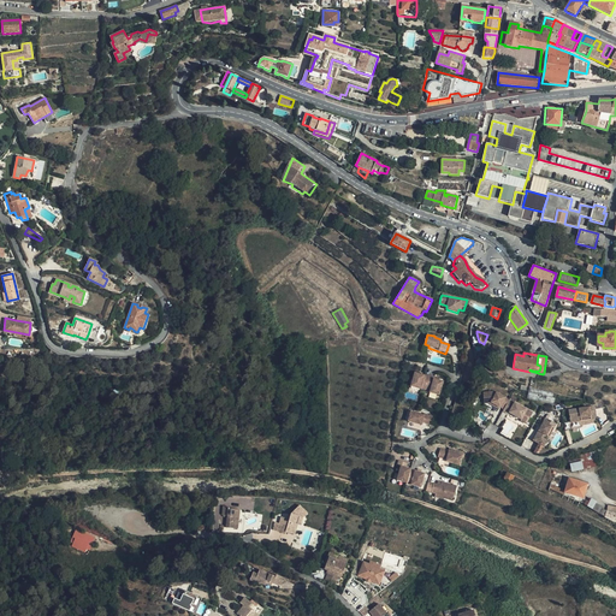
[(410,386),(426,390),(430,375),(425,374),(425,375),(415,373),(410,386)]
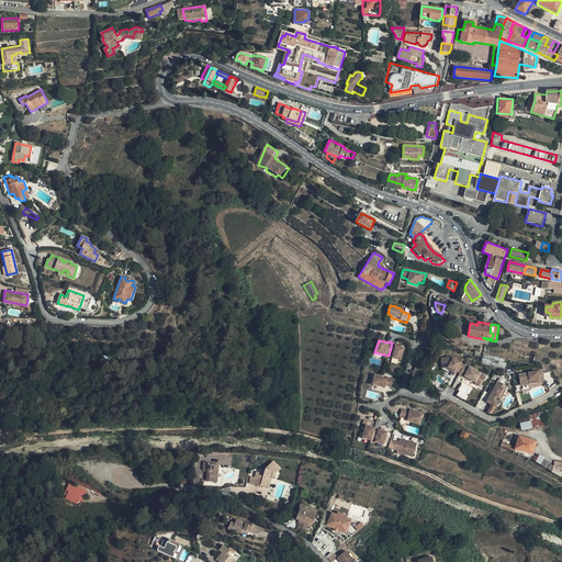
[(401,360),(404,348),(400,347),(396,346),(396,344),(392,343),(389,356),(392,357),(392,358),(401,360)]
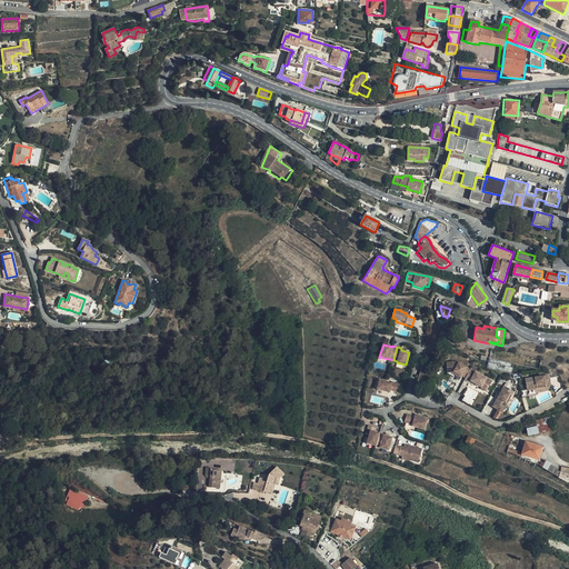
[(512,375),(516,353),(491,349),(487,369),(512,375)]
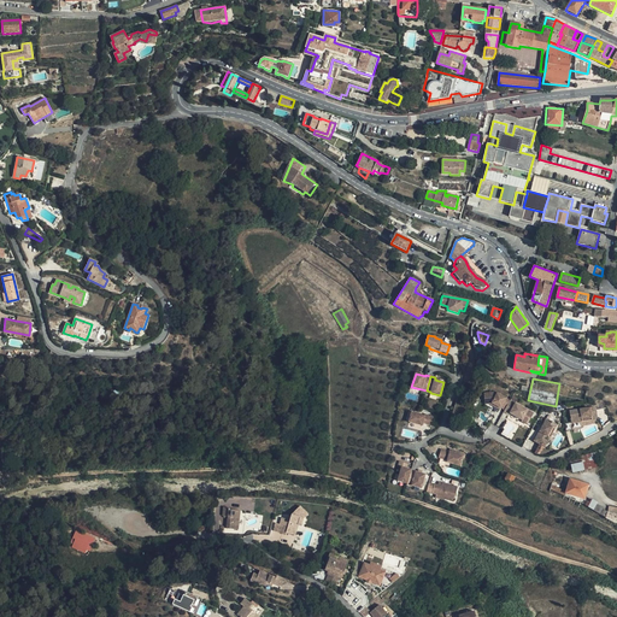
[(507,405),(511,400),(497,392),(485,393),(486,403),(494,401),(503,406),(504,403),(507,405)]
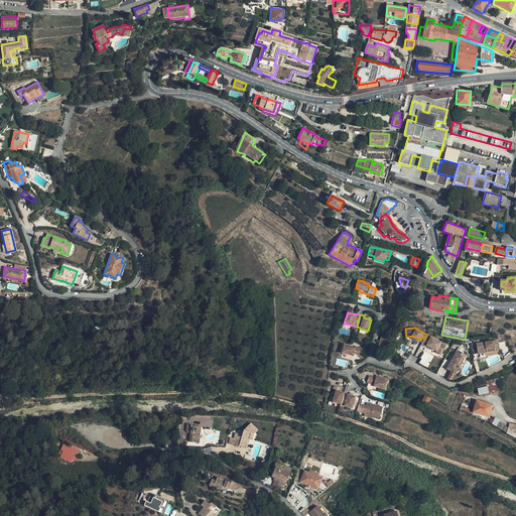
[(432,337),(427,335),(424,339),(422,344),(426,347),(427,345),(437,351),(436,352),(441,355),(446,346),(432,337)]
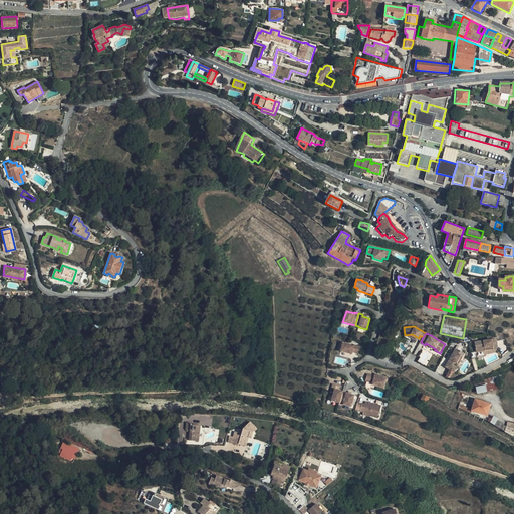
[(487,340),(476,342),(475,342),(476,350),(484,348),(485,351),(489,350),(497,349),(495,339),(487,340)]
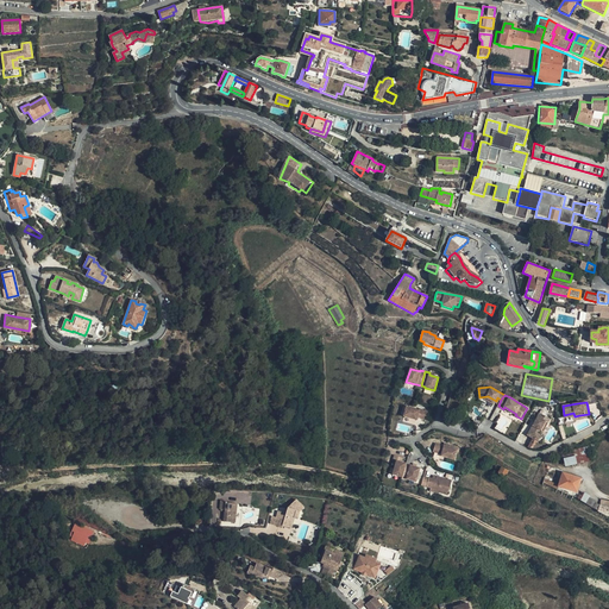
[(425,420),(427,412),(419,409),(419,410),(406,407),(403,416),(416,420),(416,418),(425,420)]
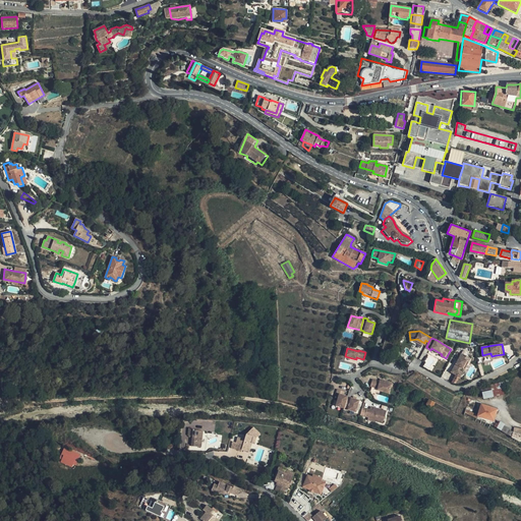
[(462,354),(451,372),(460,378),(470,359),(462,354)]
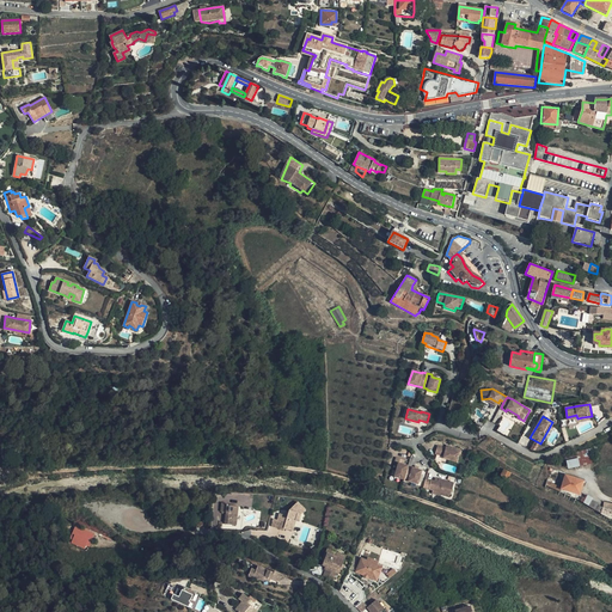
[(445,448),(438,446),(435,454),(442,457),(442,458),(456,463),(458,453),(445,450),(445,448)]
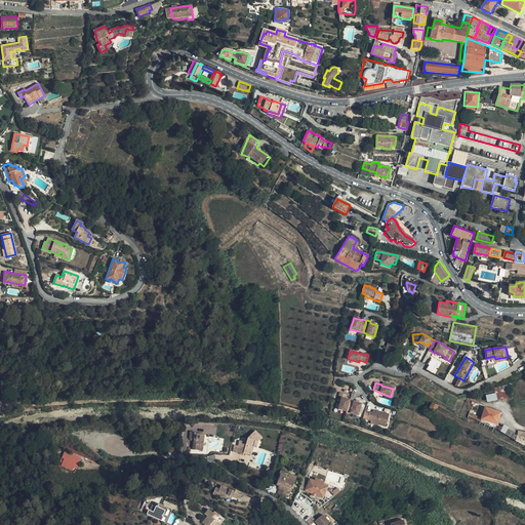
[(485,396),(487,402),(510,397),(507,385),(494,388),(495,394),(485,396)]
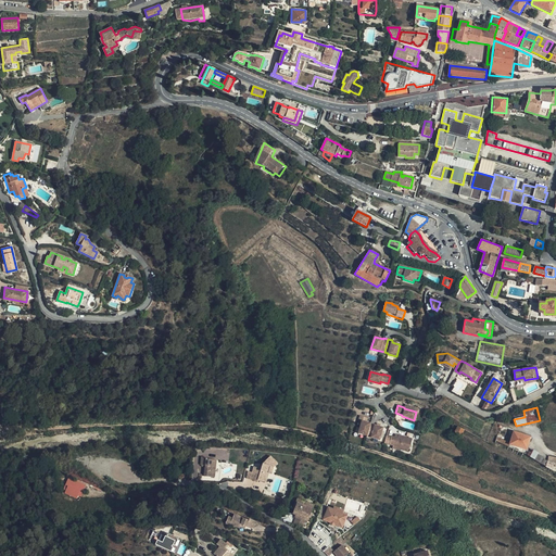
[(366,434),(369,425),(369,424),(365,421),(366,418),(358,416),(357,420),(358,420),(361,421),(359,425),(357,432),(366,434)]
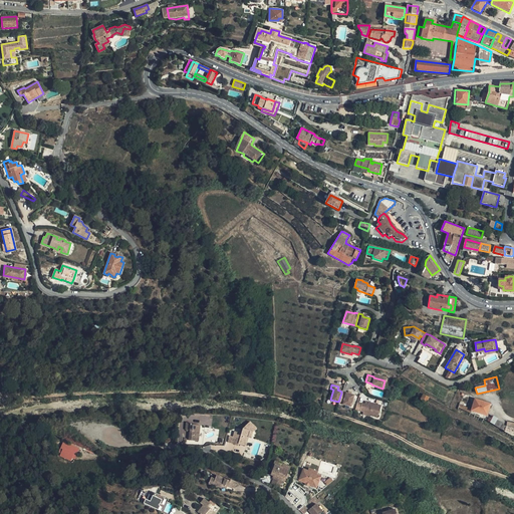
[(352,396),(341,393),(338,402),(337,405),(341,406),(342,405),(349,407),(352,396)]
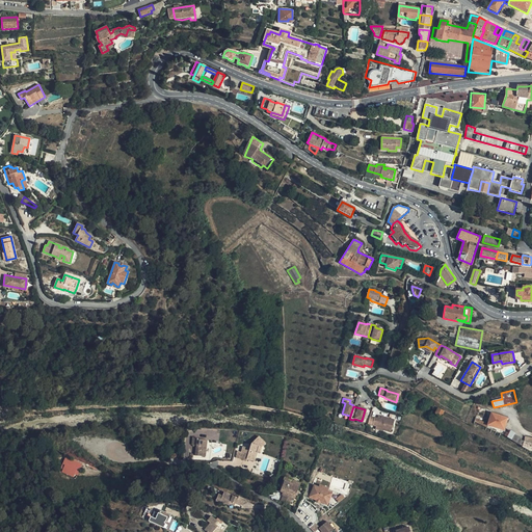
[(444,411),(437,408),(435,413),(435,415),(441,418),(444,411)]
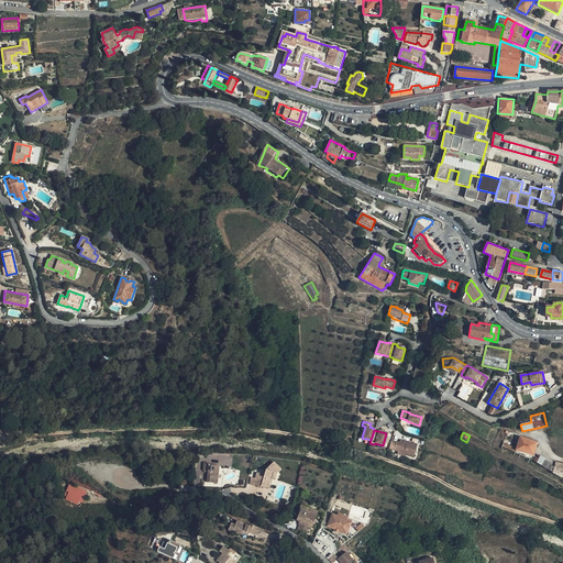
[(517,449),(516,450),(532,455),(534,446),(536,443),(520,438),(517,449)]
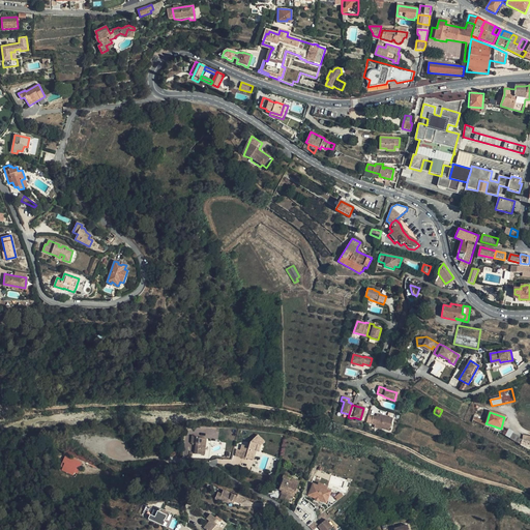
[(370,416),(367,423),(373,424),(380,427),(379,429),(388,432),(391,419),(379,415),(378,418),(375,417),(370,416)]
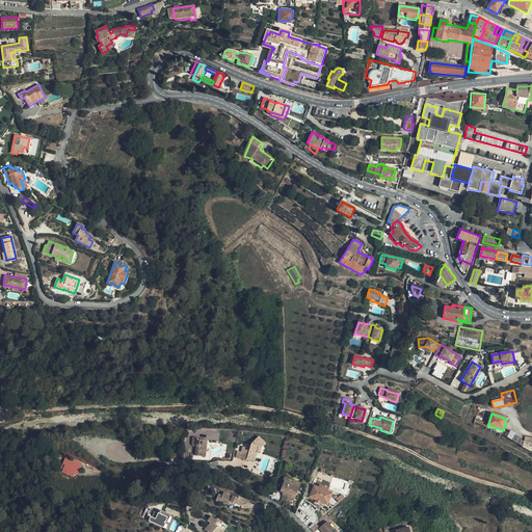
[(478,420),(477,423),(486,428),(501,434),(511,440),(514,434),(508,430),(511,425),(505,422),(503,430),(487,425),(488,424),(478,420)]
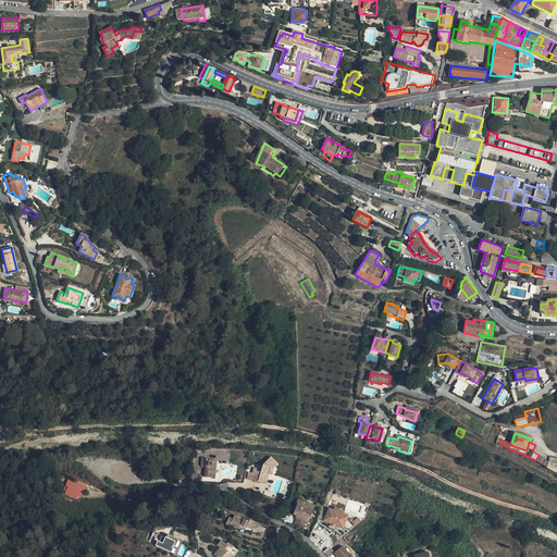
[(539,455),(535,460),(542,465),(545,460),(545,459),(539,455)]
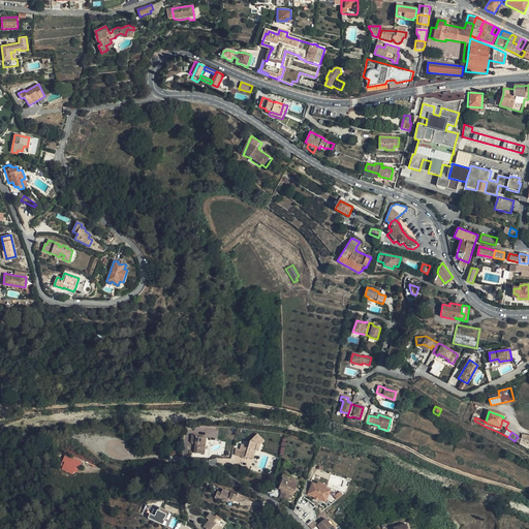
[(239,455),(239,457),(245,459),(246,457),(253,459),(255,450),(257,444),(260,445),(263,441),(257,435),(250,441),(249,445),(247,444),(246,445),(242,444),(240,449),(237,448),(235,454),(239,455)]
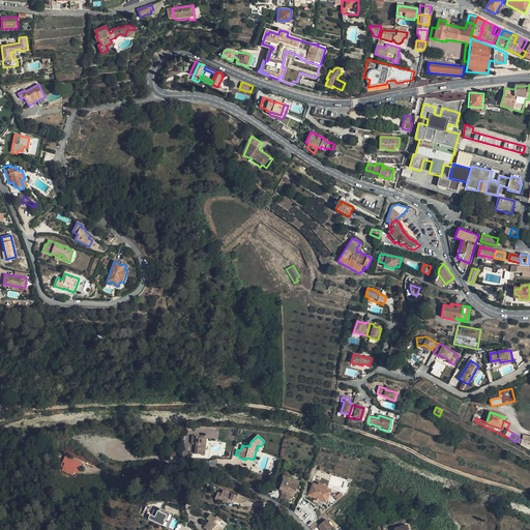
[(205,455),(206,439),(197,438),(196,444),(195,454),(205,455)]
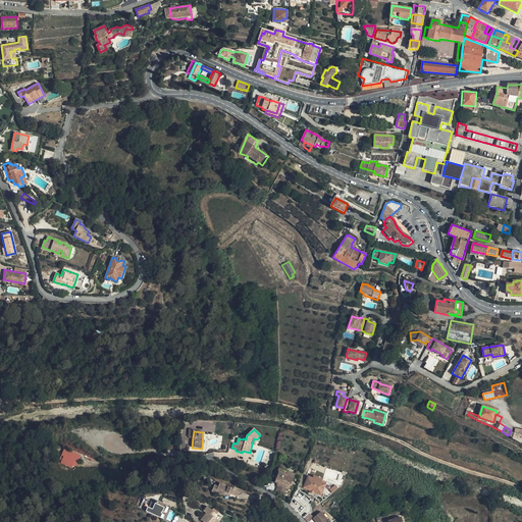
[(521,442),(521,435),(514,433),(512,438),(520,442),(521,442)]
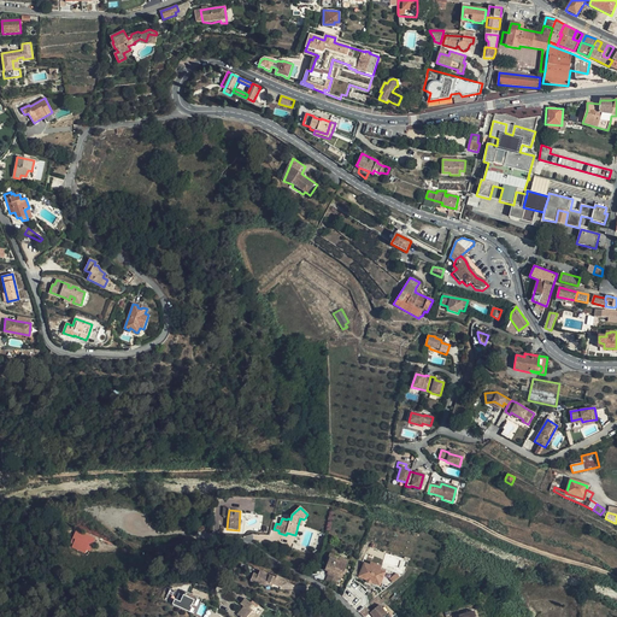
[(77,532),(72,544),(90,551),(95,540),(77,532)]
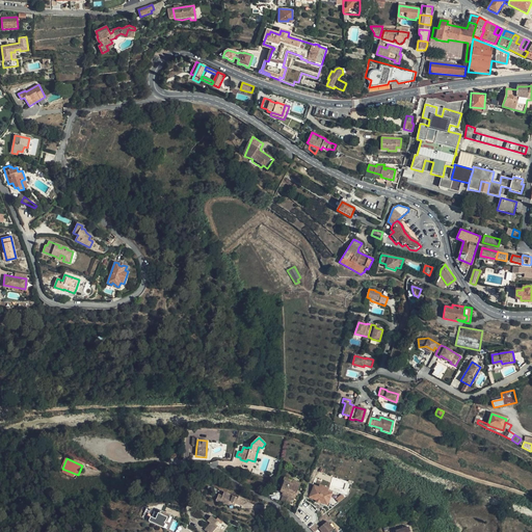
[(292,486),(297,489),(300,482),(291,478),(285,476),(283,482),(292,486)]
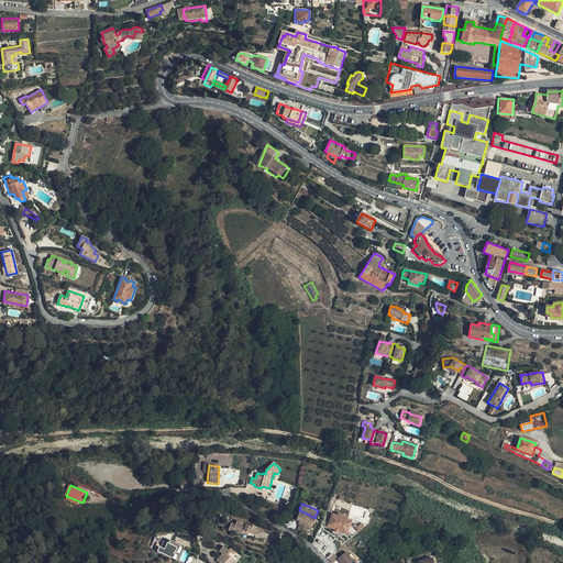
[(315,520),(315,518),(309,515),(299,510),(298,511),(308,516),(315,520)]
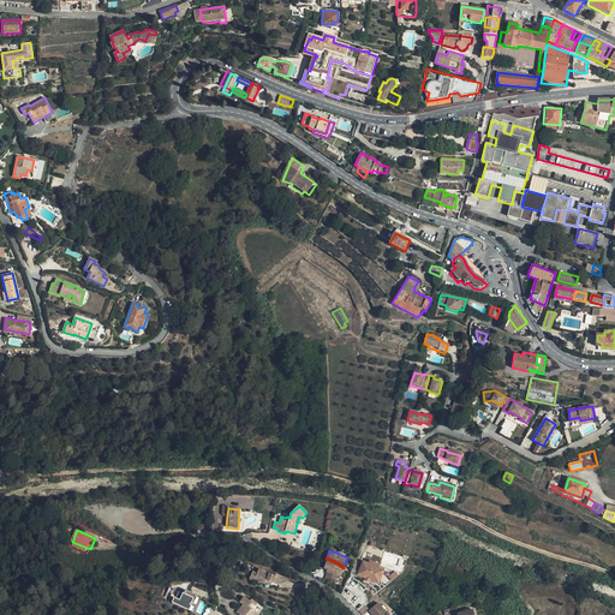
[(340,577),(344,568),(336,563),(326,559),(324,561),(326,562),(323,571),(340,577)]
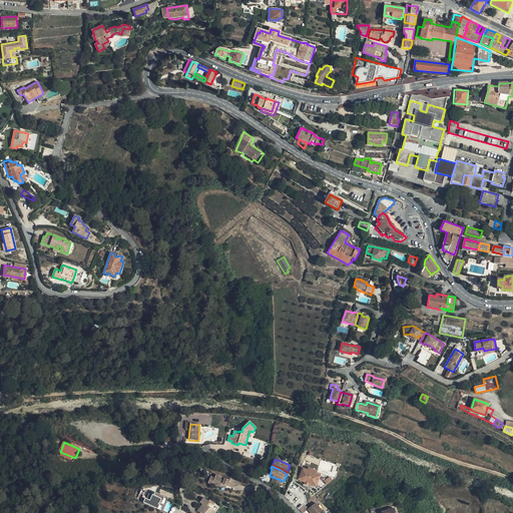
[(308,470),(303,468),(297,480),(316,488),(321,476),(316,474),(317,471),(309,467),(308,470)]
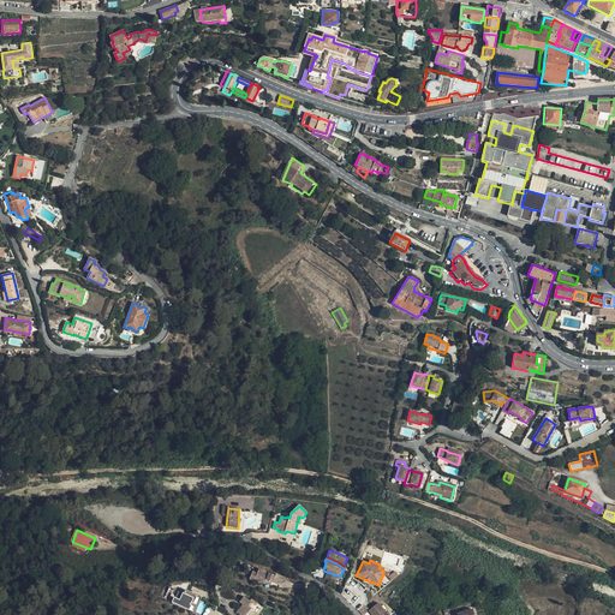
[(254,572),(249,580),(269,586),(270,581),(280,586),(282,578),(276,574),(275,577),(269,574),(269,573),(260,569),(256,577),(257,573),(254,572)]
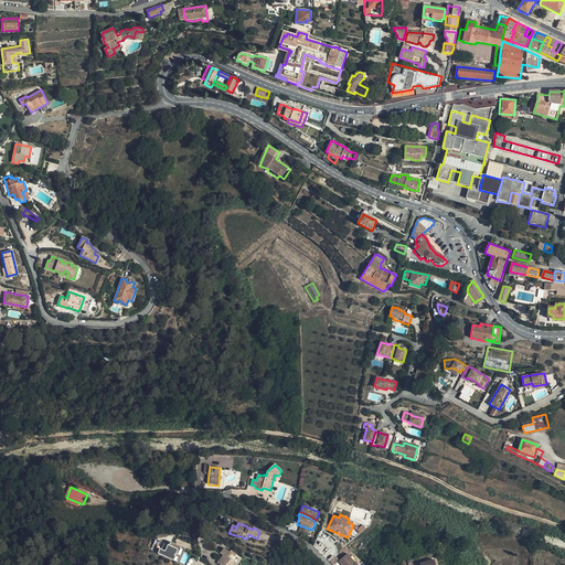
[(164,552),(160,550),(158,554),(173,562),(176,557),(173,556),(176,554),(178,551),(168,546),(164,552)]
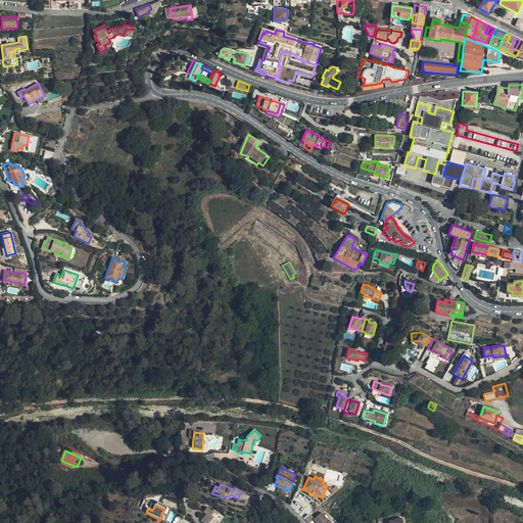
[(207,507),(203,512),(205,514),(207,515),(206,517),(204,515),(200,521),(202,522),(214,522),(212,522),(215,519),(219,522),(223,517),(220,514),(214,509),(211,511),(207,507)]
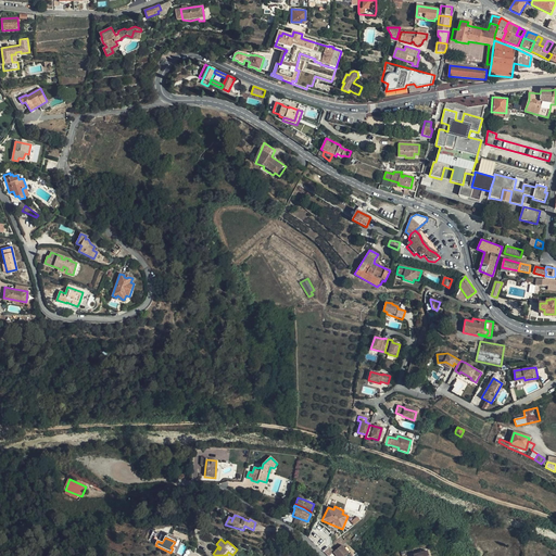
[(350,555),(342,544),(332,551),(337,555),(350,555)]
